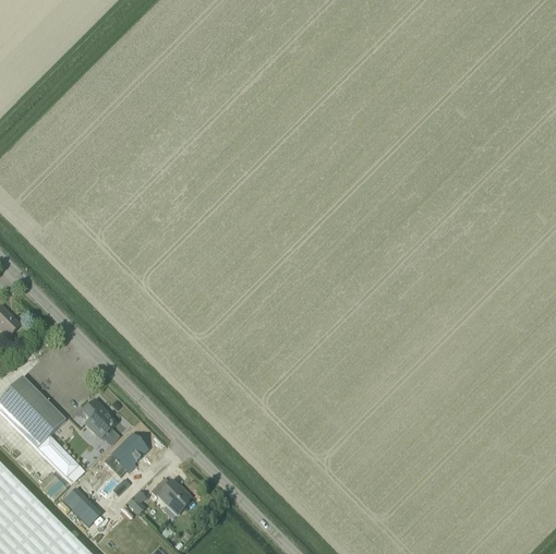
[(22,324),(2,304),(0,306),(0,327),(9,336),(22,324)]
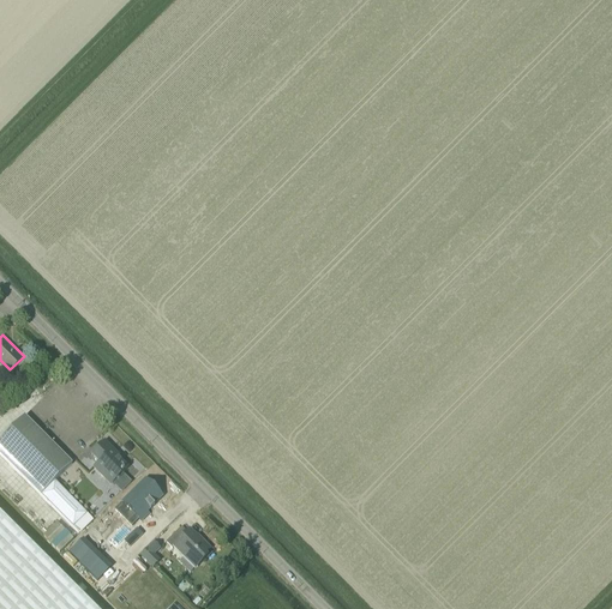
[(25,412),(0,438),(0,447),(43,492),(81,529),(82,530),(95,516),(95,514),(57,476),(73,459),(25,412)]
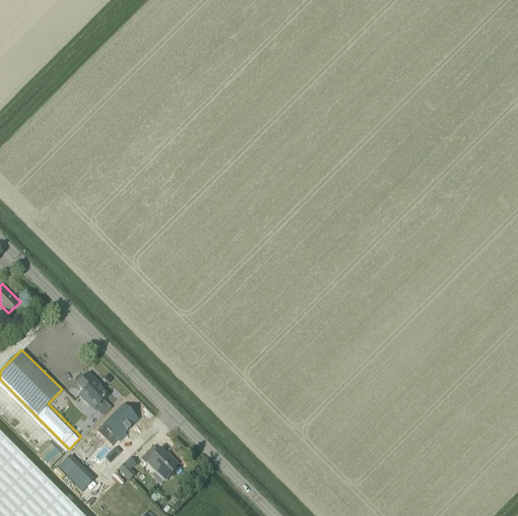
[(80,393),(89,402),(94,408),(96,406),(110,393),(101,385),(102,383),(89,371),(78,382),(85,389),(80,393)]
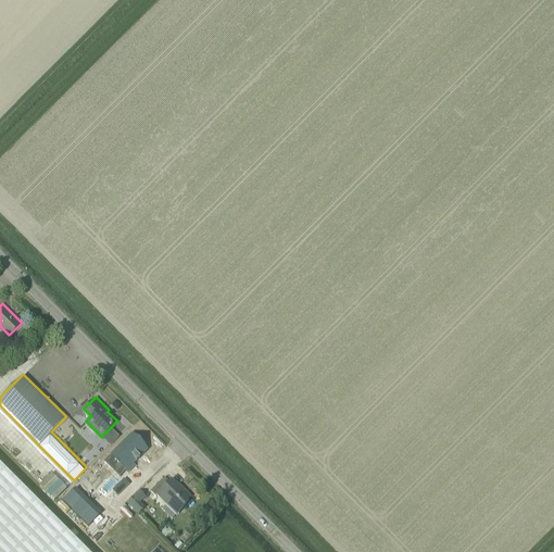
[(141,454),(149,446),(134,430),(112,452),(127,467),(135,460),(137,458),(138,459),(139,458),(138,458),(141,455),(141,454)]
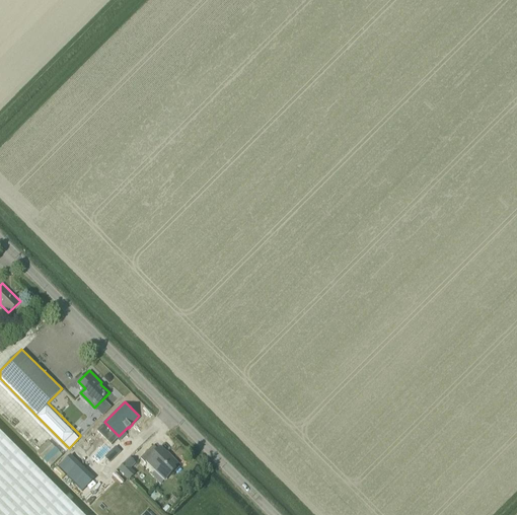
[(0,514),(85,514),(0,429),(0,514)]
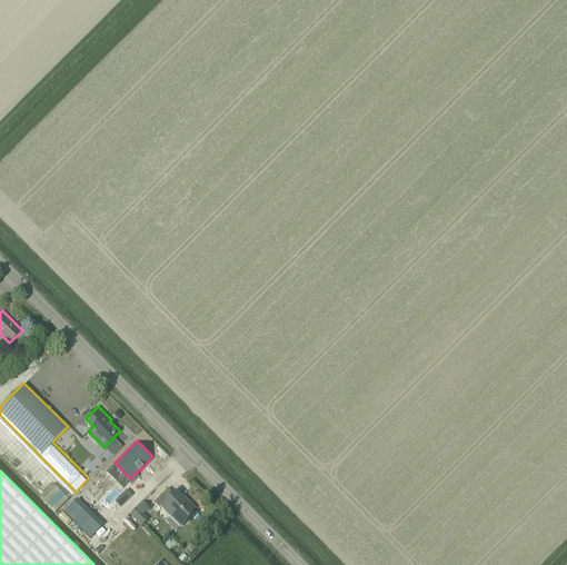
[(169,486),(156,499),(162,505),(163,504),(172,512),(170,513),(181,523),(189,515),(187,513),(195,505),(186,497),(185,497),(177,489),(175,492),(169,486)]
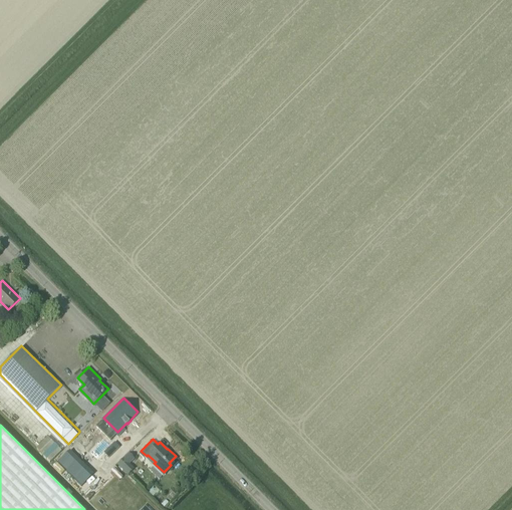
[(60,460),(83,483),(95,471),(72,448),(60,460)]
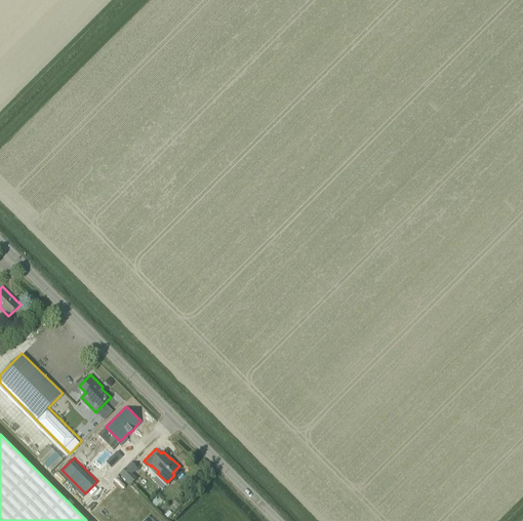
[(129,464),(121,472),(127,477),(132,482),(138,476),(133,471),(135,469),(138,466),(132,459),(129,464)]
